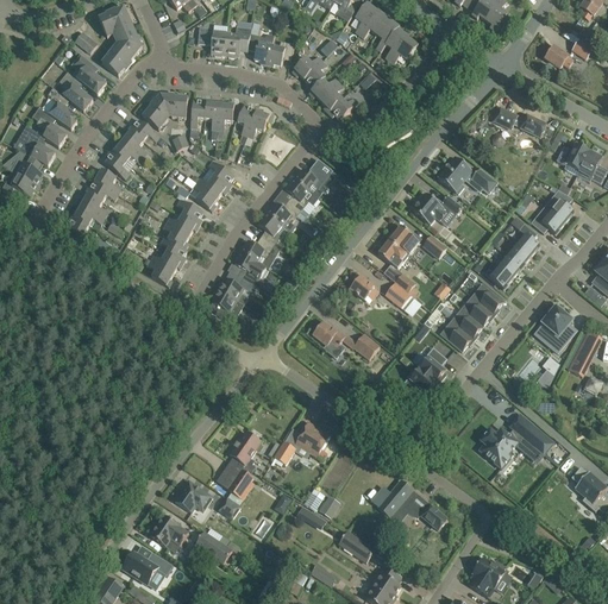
[(187,11),(192,7),(186,0),(170,0),(176,7),(182,4),(187,11)]
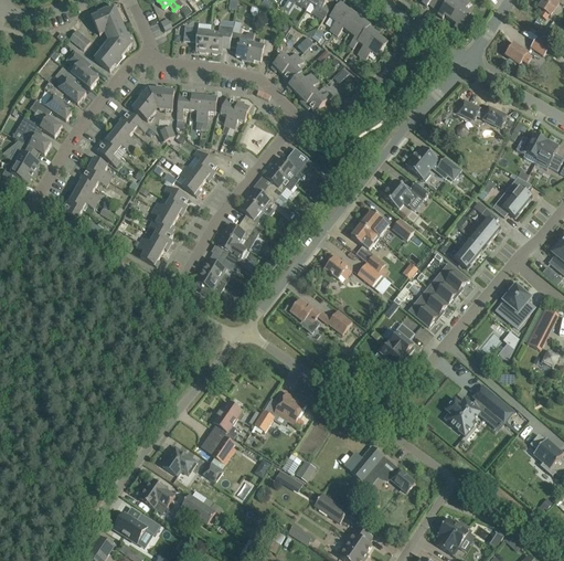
[(310,0),(309,1),(316,4),(311,11),(322,19),(330,7),(325,2),(326,0),(310,0)]
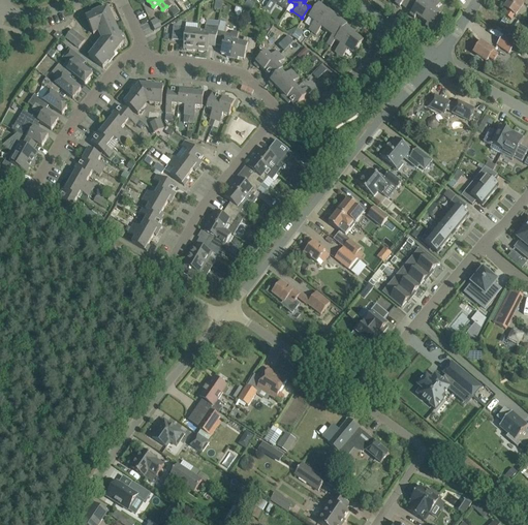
[(409,0),(406,5),(411,9),(409,11),(413,16),(415,12),(421,17),(433,0),(427,0),(426,1),(425,0),(409,0)]
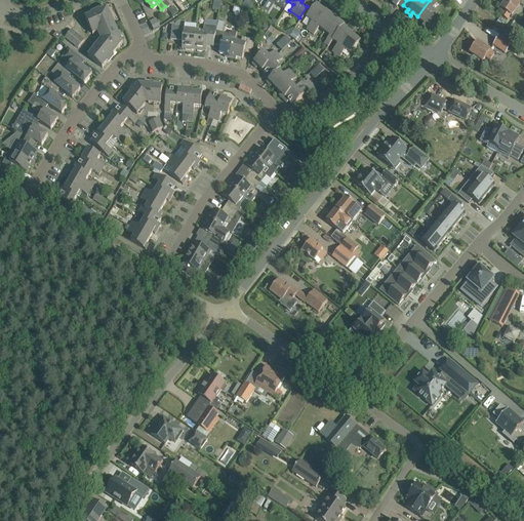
[(436,0),(430,0),(417,16),(424,21),(421,23),(426,27),(429,23),(435,28),(443,15),(431,7),(436,0)]
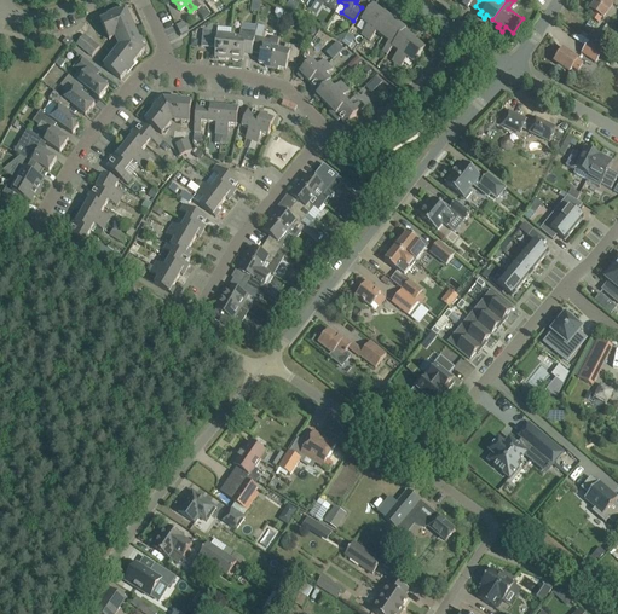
[(593,0),(589,6),(594,9),(590,15),(598,19),(601,13),(602,15),(611,0),(593,0)]
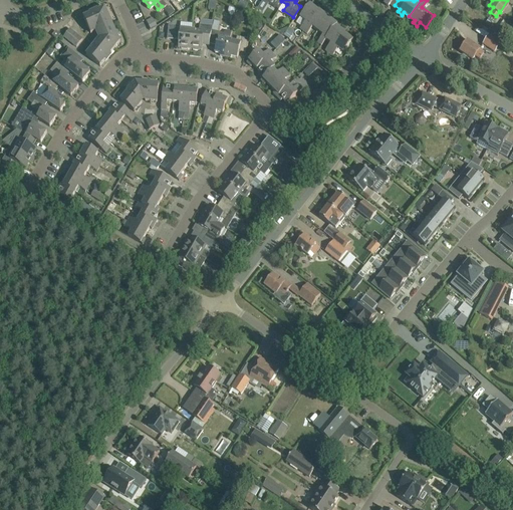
[(299,25),(302,28),(317,8),(309,1),(299,14),(304,18),(299,25)]
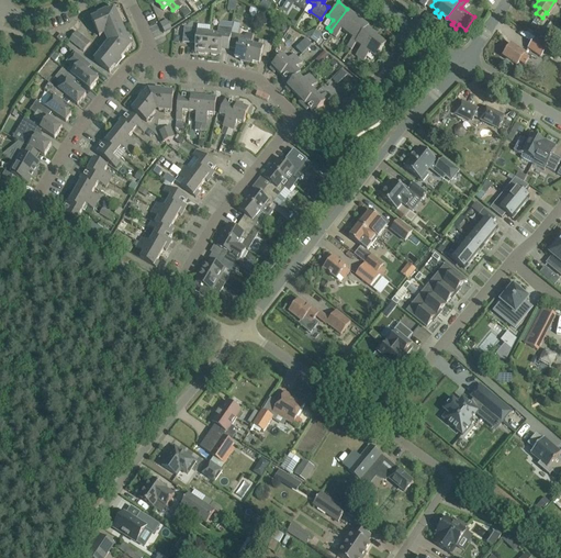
[(184,3),(179,8),(184,14),(190,10),(184,3)]
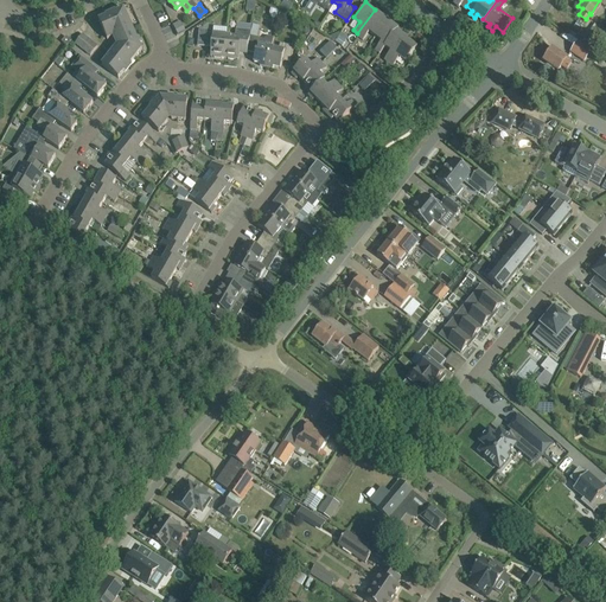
[(141,45),(122,5),(97,17),(106,36),(112,33),(125,27),(126,31),(121,33),(122,38),(112,52),(109,50),(101,61),(117,74),(141,45)]
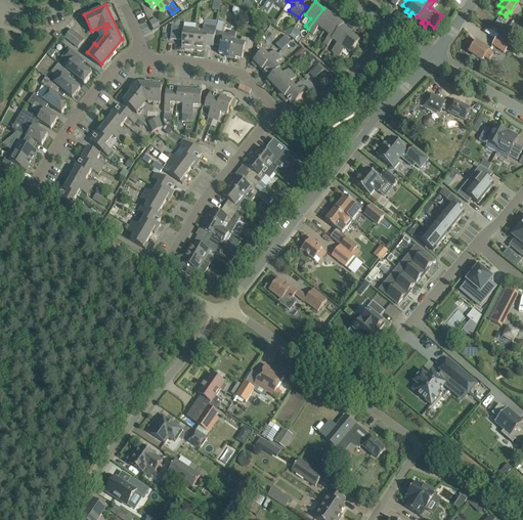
[(334,14),(323,8),(308,29),(312,31),(317,25),(323,29),(334,14)]
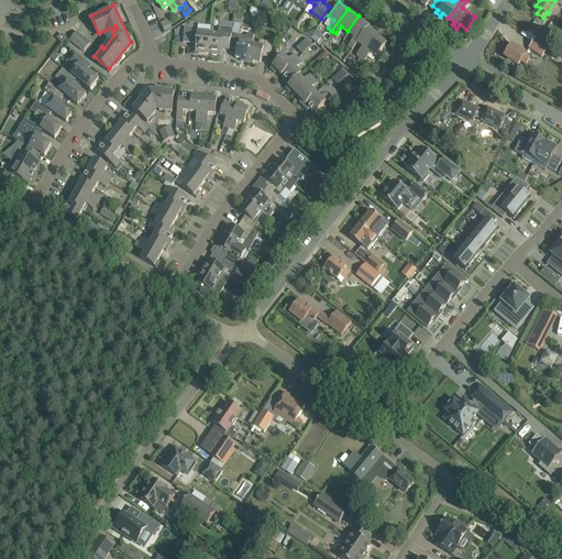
[(368,23),(359,15),(348,31),(353,35),(348,42),(351,45),(356,40),(368,23)]
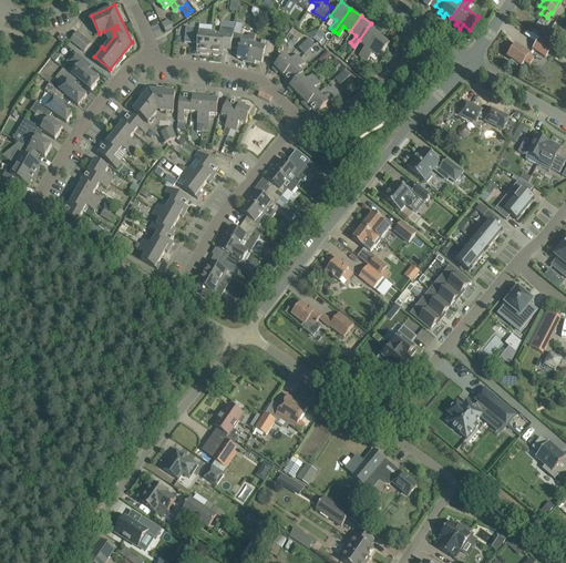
[(211,29),(208,50),(222,51),(223,40),(230,40),(233,30),(234,26),(234,20),(219,18),(218,30),(211,29)]
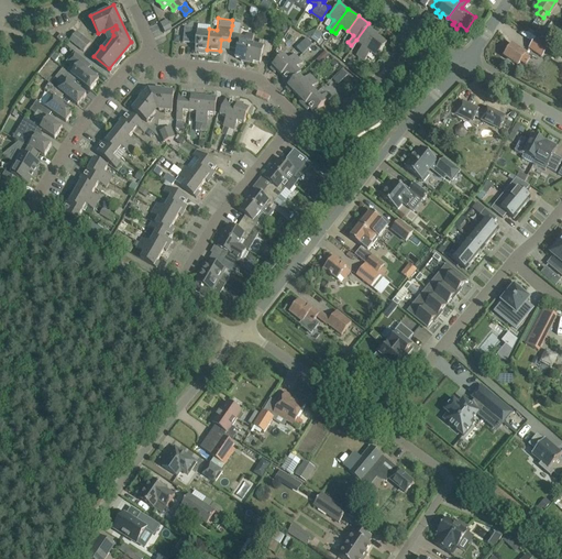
[(232,25),(231,30),(238,32),(240,21),(232,20),(232,25)]
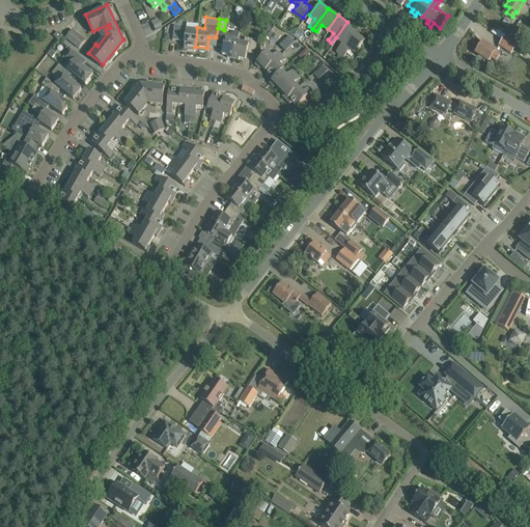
[(275,22),(270,29),(283,37),(287,30),(275,22)]
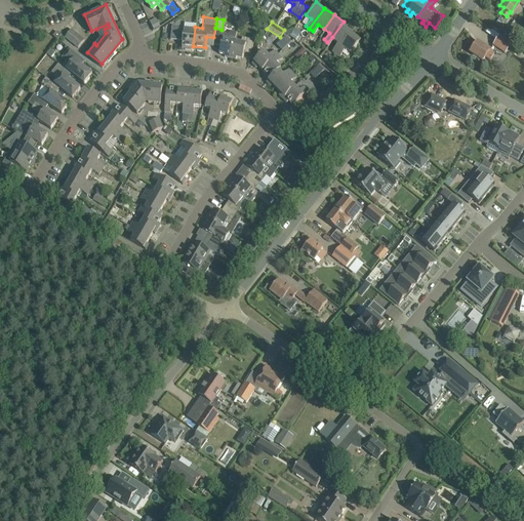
[(519,29),(510,22),(501,34),(511,41),(519,29)]
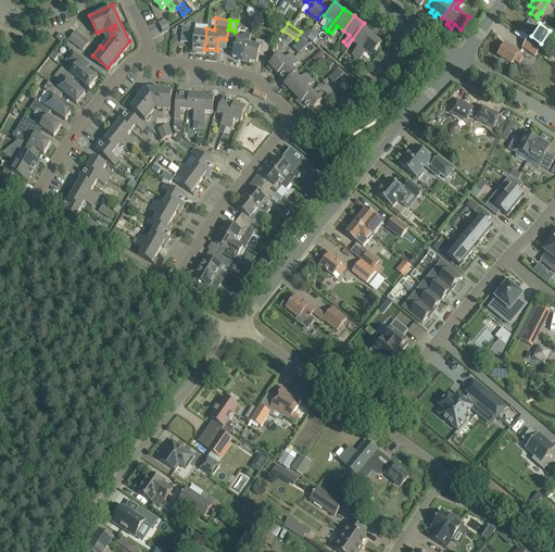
[(204,49),(206,28),(193,27),(193,28),(189,27),(189,24),(181,24),(180,39),(188,39),(188,36),(193,36),(192,48),(204,49)]
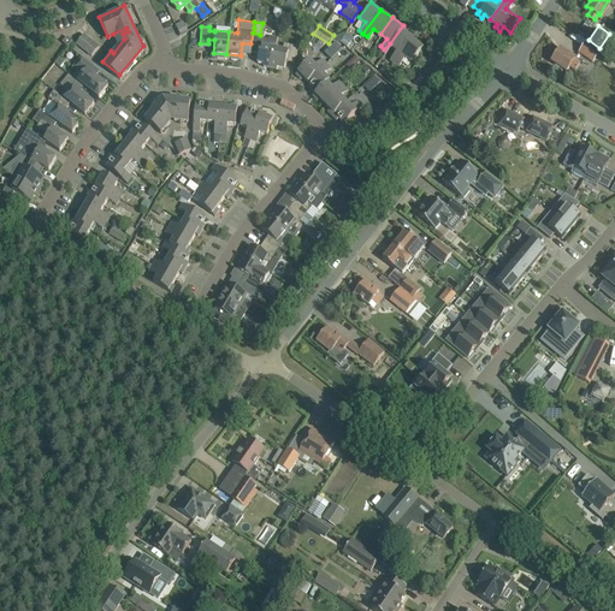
[(389,57),(394,60),(412,36),(409,35),(411,34),(402,28),(390,43),(395,48),(389,57)]
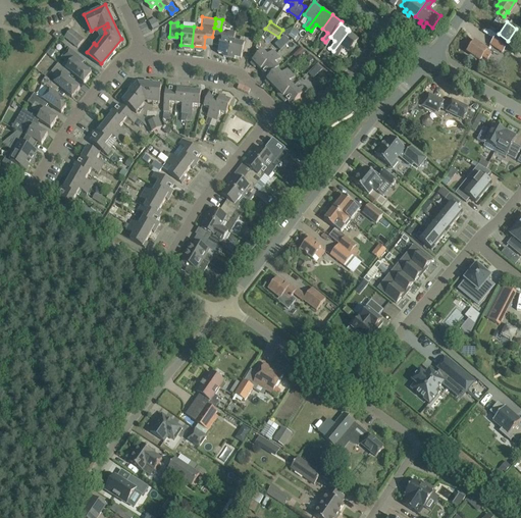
[(76,44),(83,37),(70,26),(63,34),(76,44)]
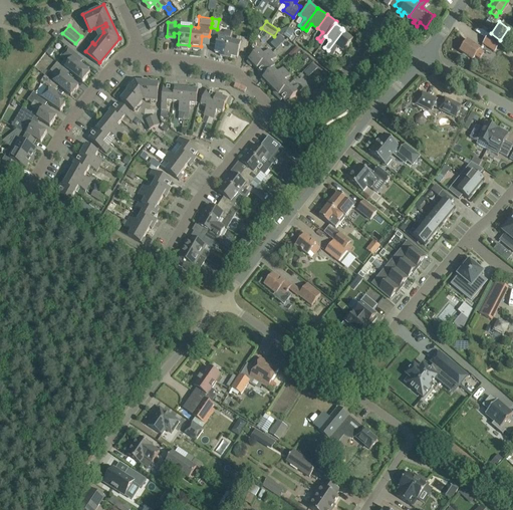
[(55,27),(51,32),(55,36),(59,31),(55,27)]
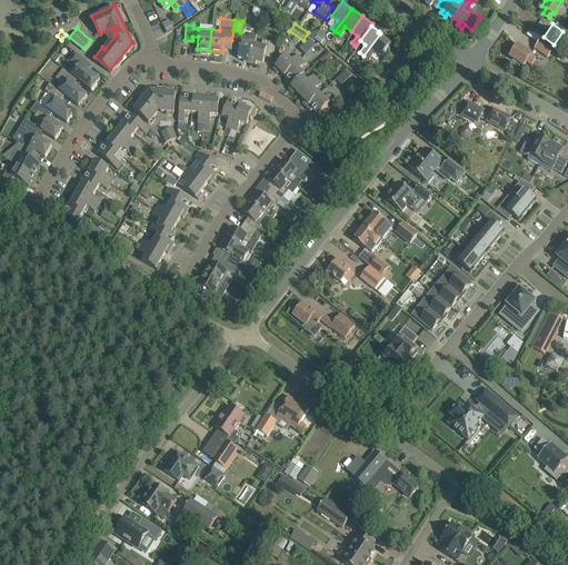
[(233,30),(231,40),(232,40),(231,46),(238,47),(237,55),(243,56),(242,58),(249,60),(253,40),(256,32),(250,31),(247,33),(240,32),(233,30)]
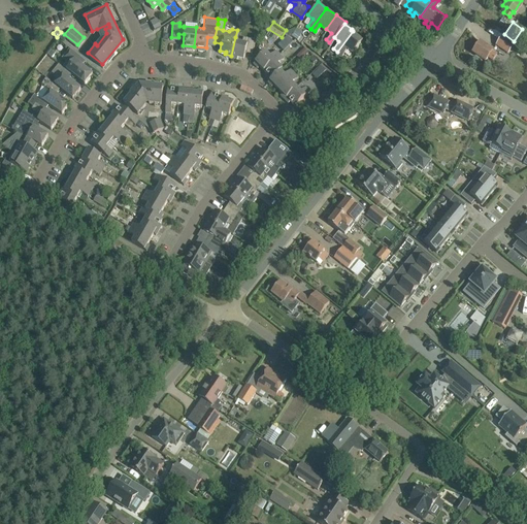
[(353,31),(337,52),(340,55),(347,46),(352,52),(362,38),(353,31)]
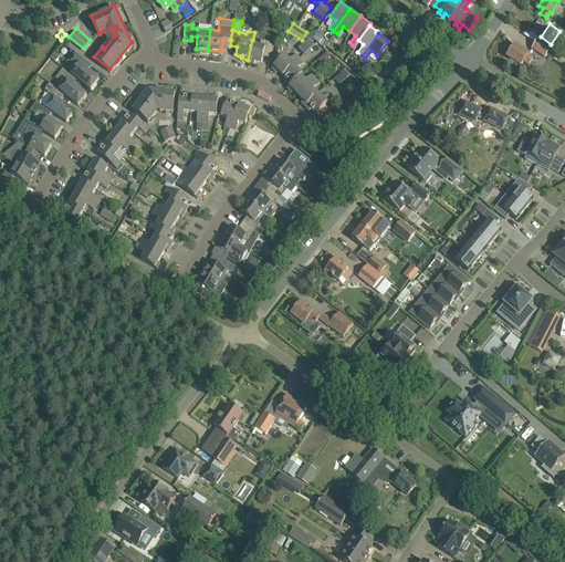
[(537,34),(531,45),(544,54),(551,44),(541,37),(537,34)]
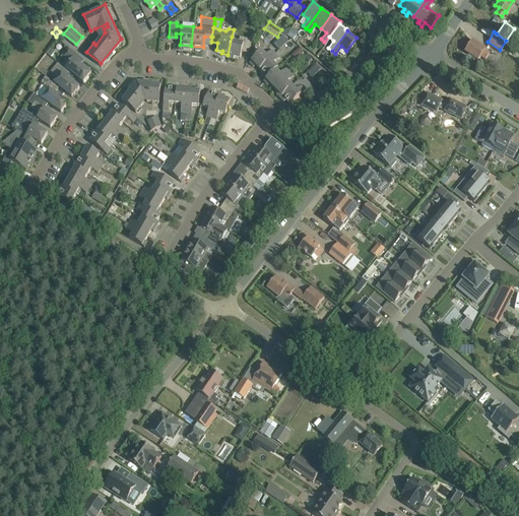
[(282,33),(273,42),(274,43),(278,47),(287,38),(283,34),(282,33)]
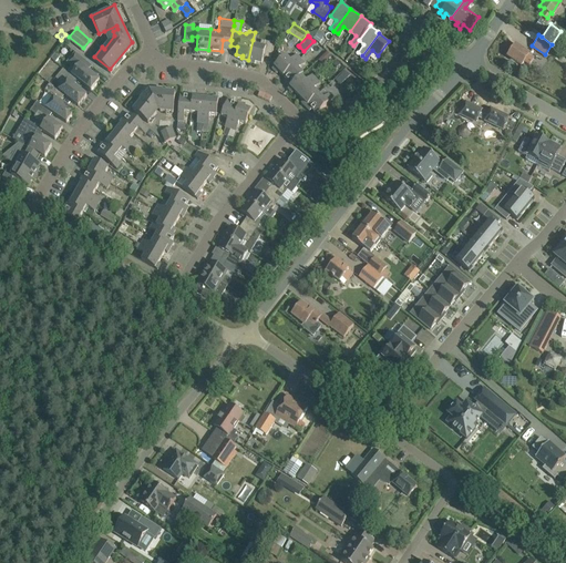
[(253,40),(248,60),(254,61),(254,59),(260,61),(263,53),(270,54),(274,40),(260,37),(259,42),(253,40)]
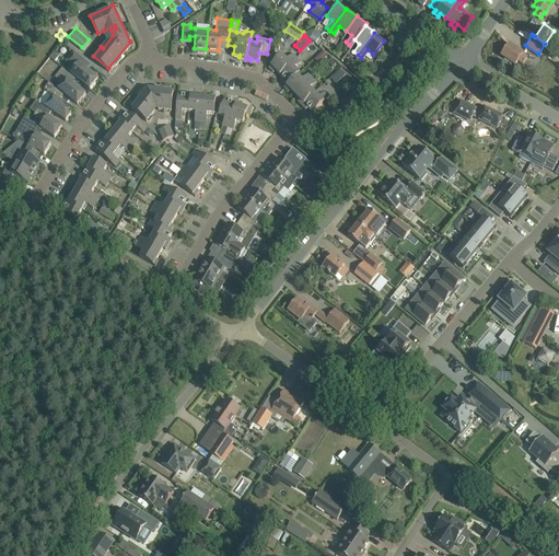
[(522,50),(517,47),(509,41),(500,53),(514,61),(516,57),(522,60),(526,55),(521,50),(522,50)]
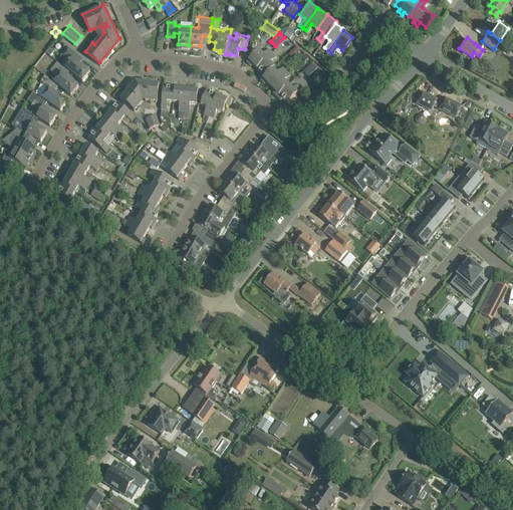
[(60,62),(69,69),(81,79),(89,69),(73,56),(76,51),(67,44),(59,53),(64,57),(60,62)]
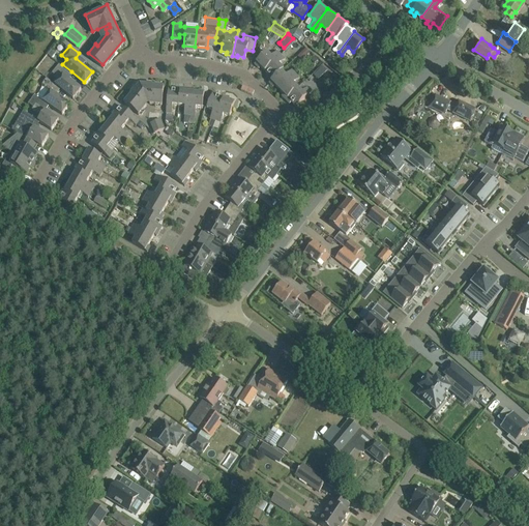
[(260,63),(263,67),(280,51),(276,48),(270,54),(266,49),(254,61),(258,65),(260,63)]
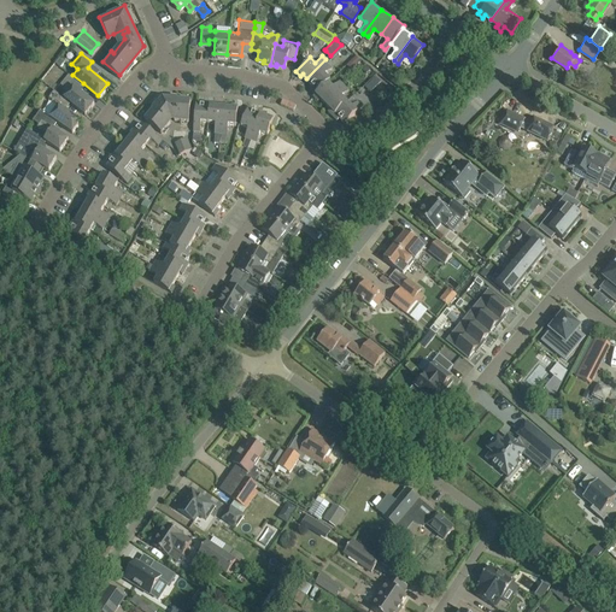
[(315,90),(329,77),(324,71),(330,65),(326,59),(306,78),(312,84),(310,87),(315,90)]
